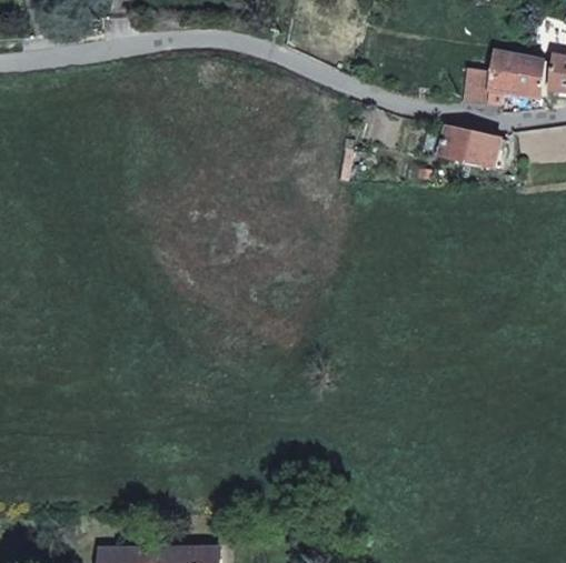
[(308,30),(288,27),(287,36),(286,40),(306,44),(308,30)]
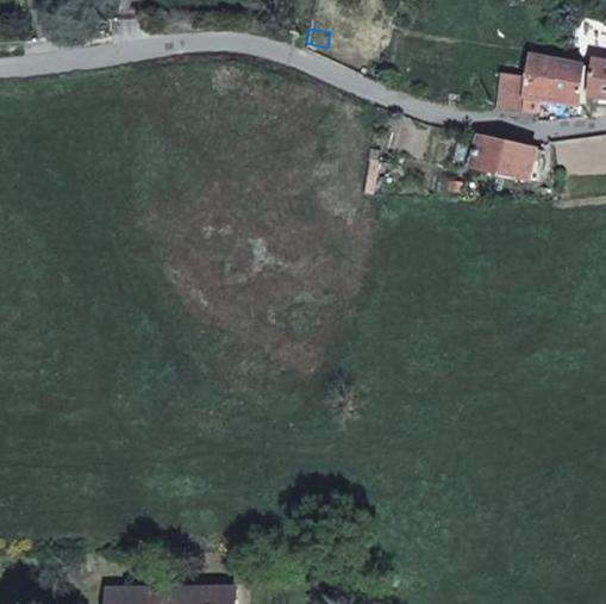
[(585,62),(531,51),(524,109),(538,110),(541,98),(582,104),(585,74),(585,62)]
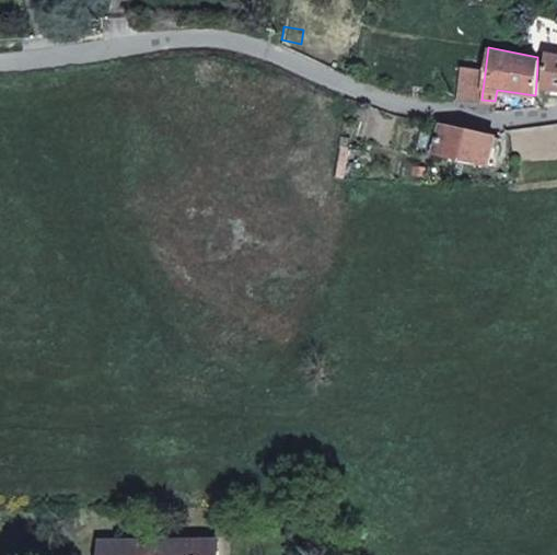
[(542,82),(556,83),(556,53),(546,50),(544,69),(542,82)]
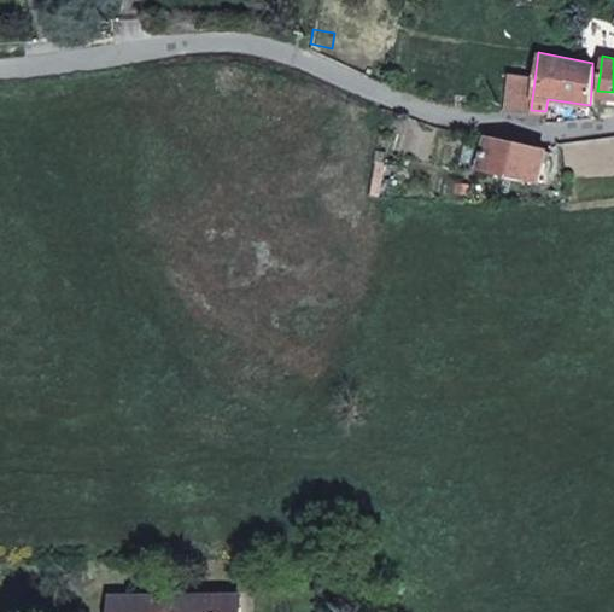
[(508,70),(503,106),(525,109),(530,74),(508,70)]
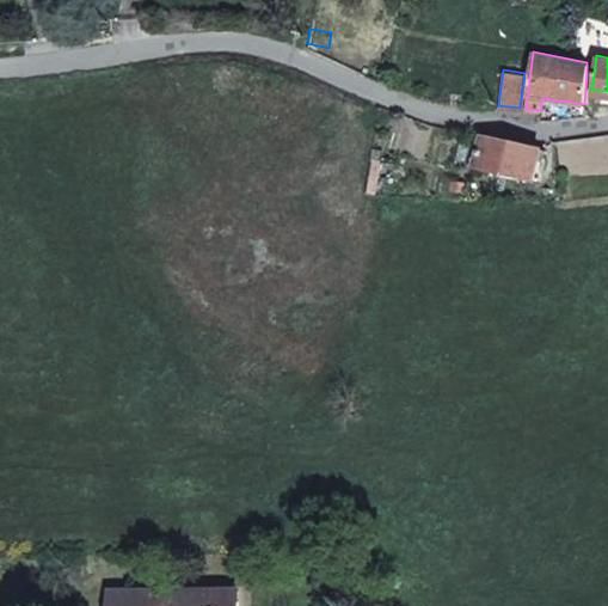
[(542,98),(540,110),(540,117),(583,112),(584,104),(542,98)]
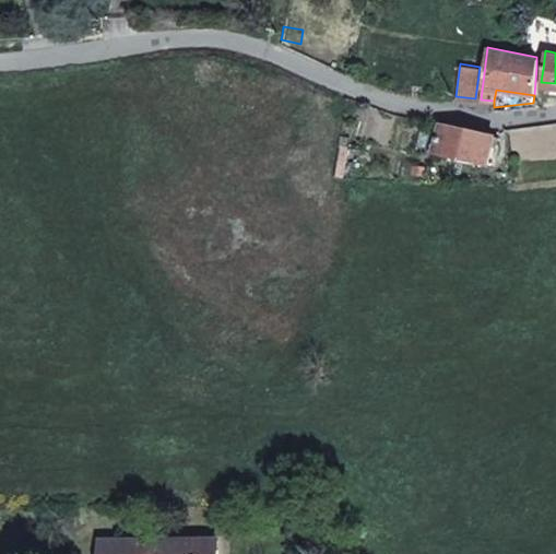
[(494,134),(480,132),(441,122),(437,121),(429,150),(487,163),(494,134)]
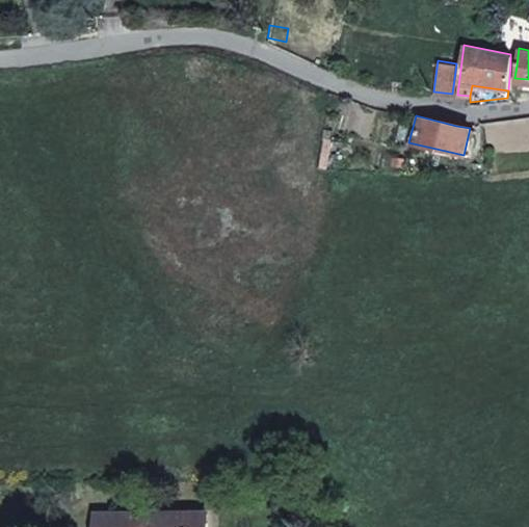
[(332,127),(323,125),(321,135),(331,136),(332,127)]
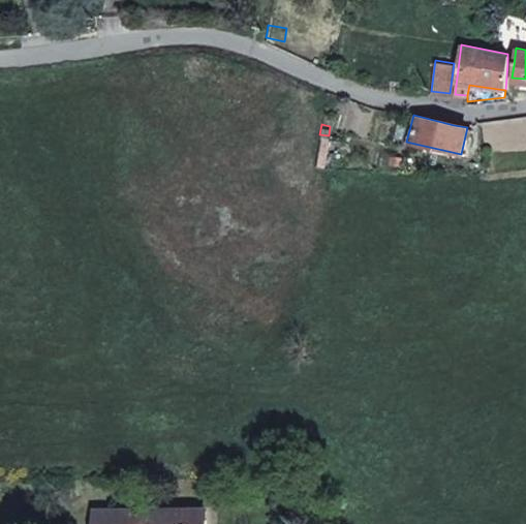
[(329,135),(319,134),(314,165),(323,165),(329,135)]
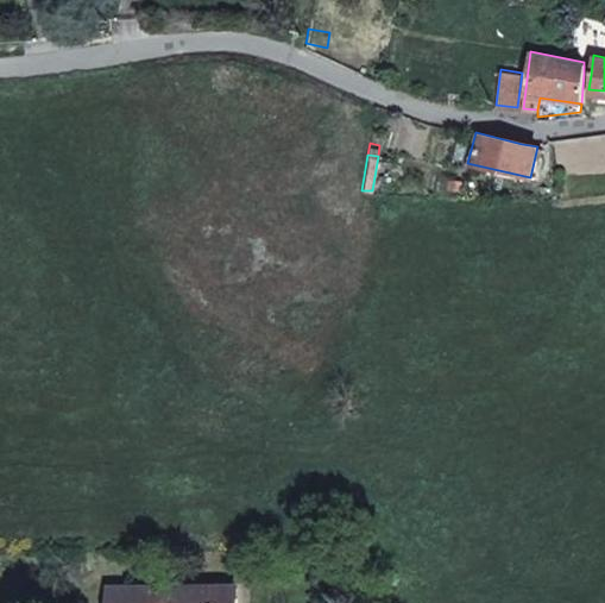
[(234,602),(234,594),(215,592),(214,583),(183,583),(171,571),(159,583),(108,583),(107,602),(234,602)]
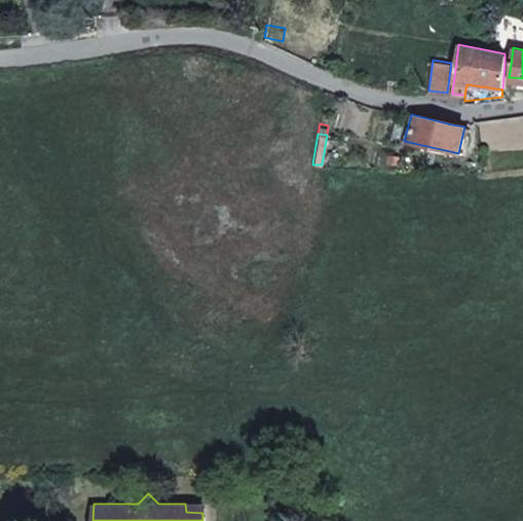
[(202,504),(185,504),(186,512),(202,513),(202,504)]
